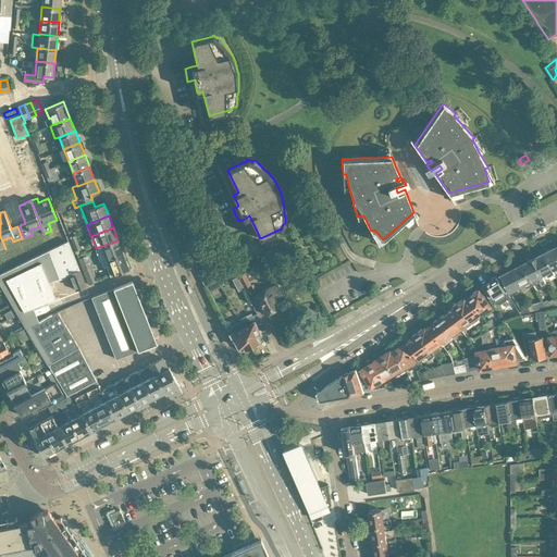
[(123,252),(118,240),(96,248),(101,260),(107,259),(123,252)]
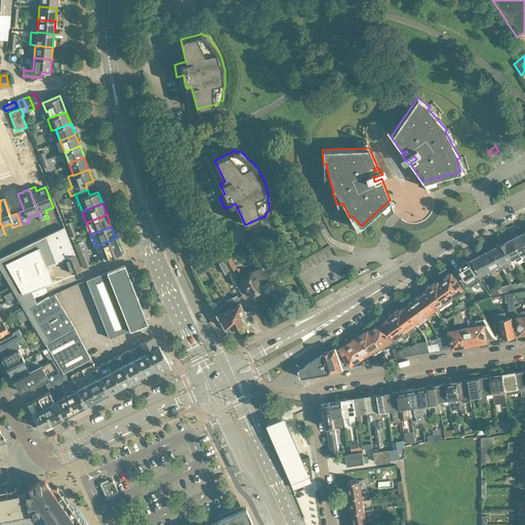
[(81,270),(65,229),(41,239),(0,257),(0,267),(3,273),(13,290),(16,295),(24,308),(25,310),(30,307),(37,304),(32,291),(52,281),(46,266),(55,261),(66,258),(72,274),(81,270)]
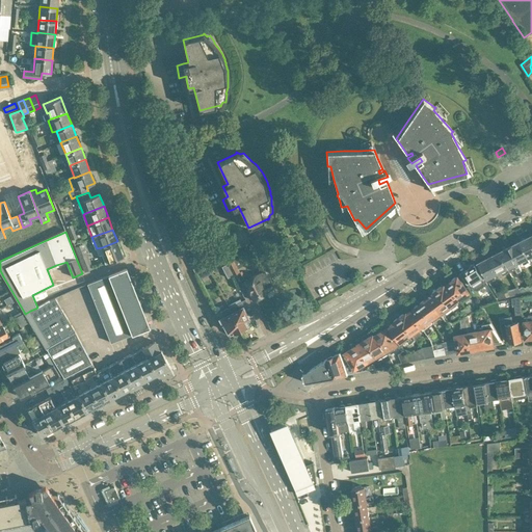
[(531,240),(530,237),(520,242),(530,262),(531,265),(531,264),(531,240)]
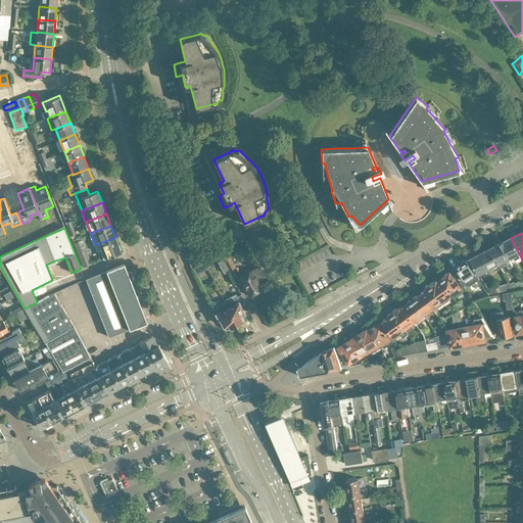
[(100,243),(95,244),(97,251),(100,249),(104,259),(122,252),(115,237),(100,243)]
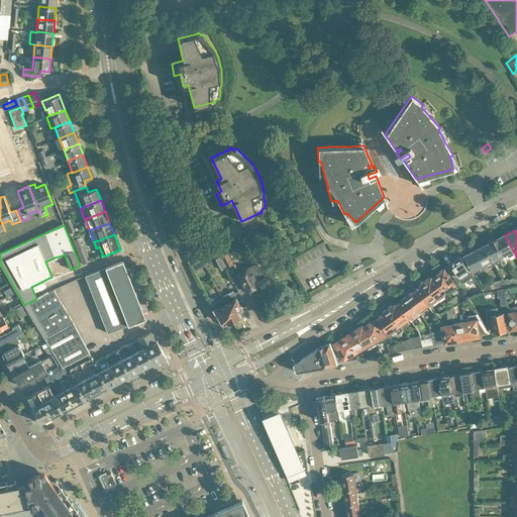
[(515,254),(505,235),(495,240),(503,255),(506,254),(508,257),(515,254)]
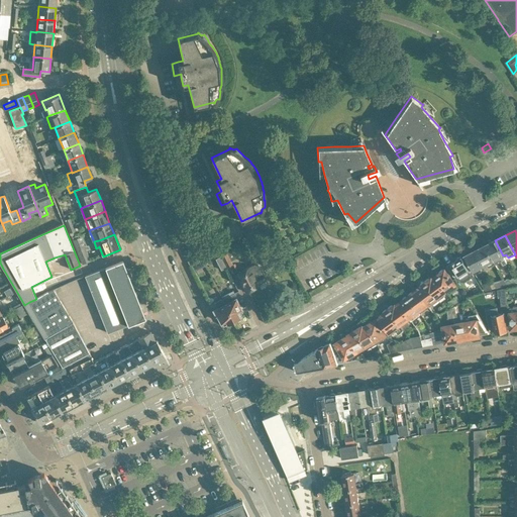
[(495,240),(485,245),(495,265),(502,261),(504,265),(507,264),(503,255),(495,240)]
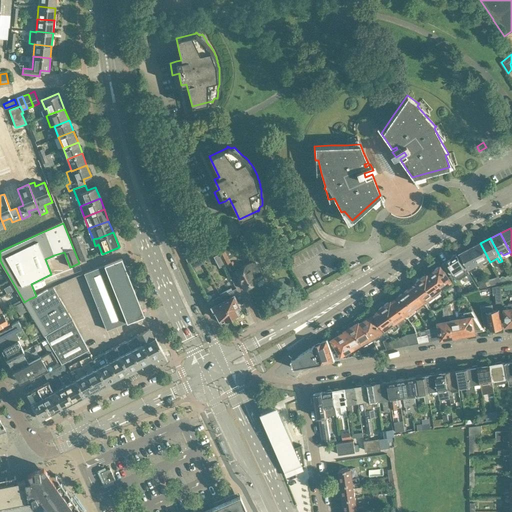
[(89,259),(83,243),(81,244),(76,246),(82,262),(89,259)]
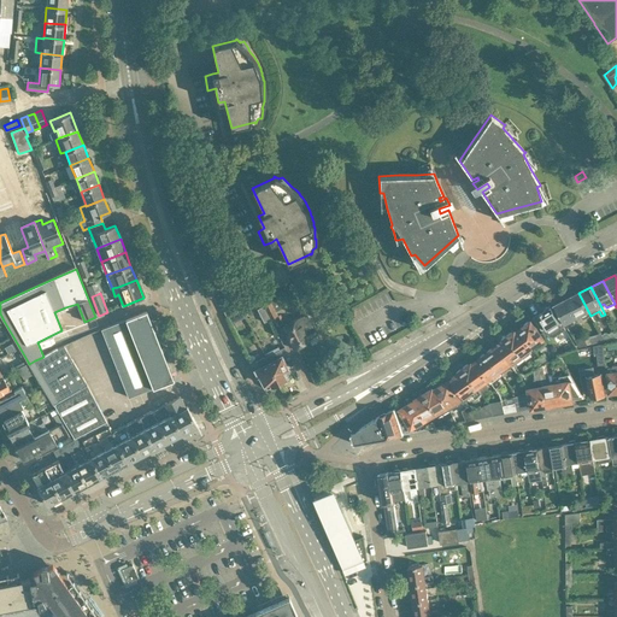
[(591,316),(579,293),(566,299),(576,318),(581,316),(583,319),(591,316)]
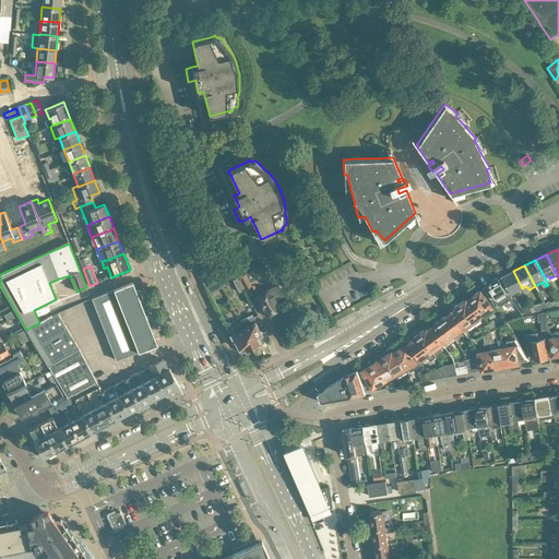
[(252,270),(239,276),(245,289),(252,285),(250,282),(258,278),(252,270)]
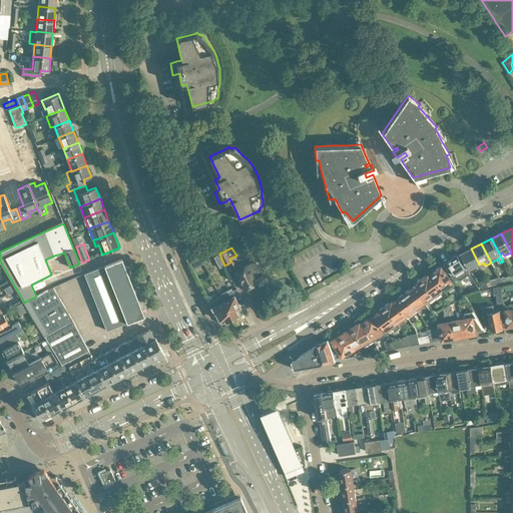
[(200,260),(195,248),(182,254),(187,266),(189,265),(199,260),(200,260)]
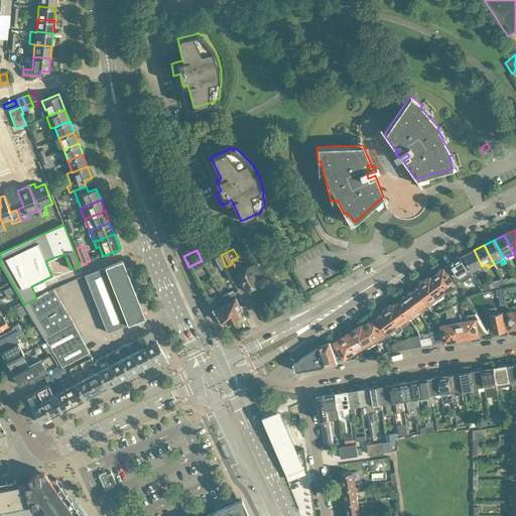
[(482,266),(474,250),(464,255),(472,271),(474,274),(481,270),(479,267),(482,266)]
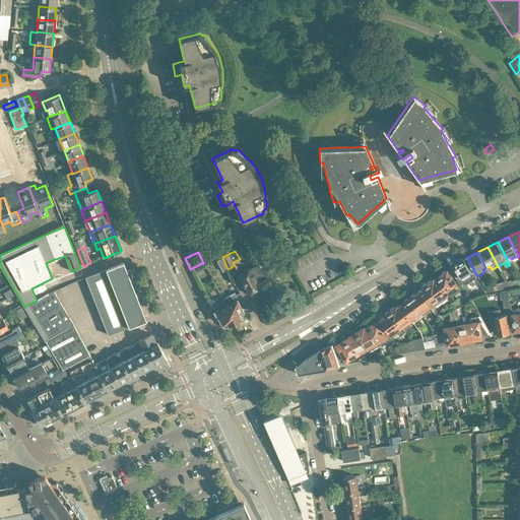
[(222,257),(217,260),(223,271),(228,269),(222,257)]
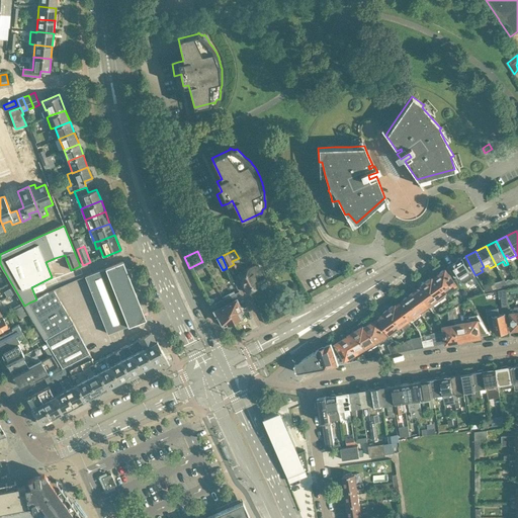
[(475,277),(462,258),(447,267),(454,277),(458,274),(463,283),(475,277)]
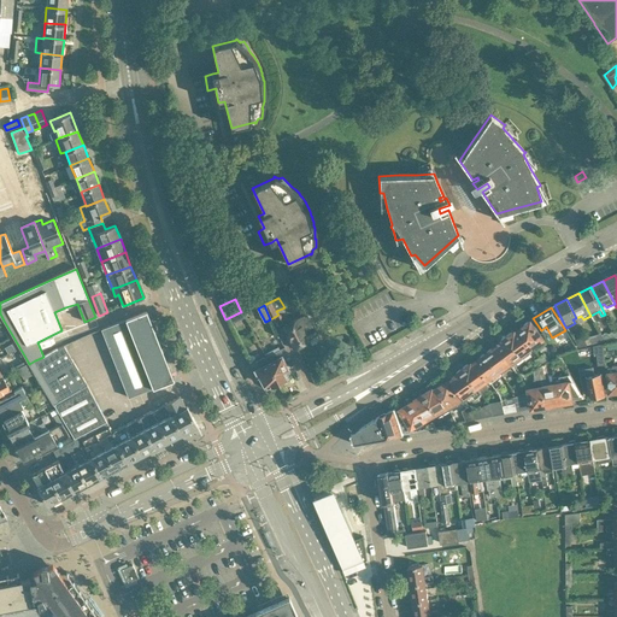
[(174,380),(146,311),(101,329),(128,398),(174,380)]
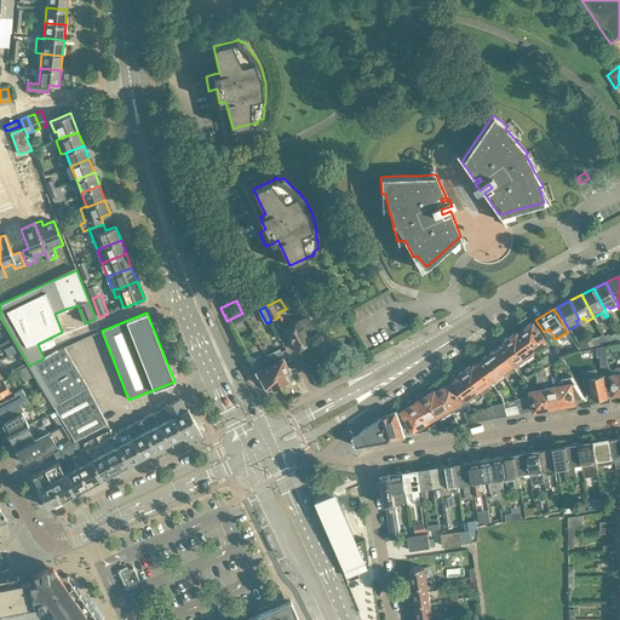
[(241,314),(229,320),(233,327),(245,321),(241,314)]
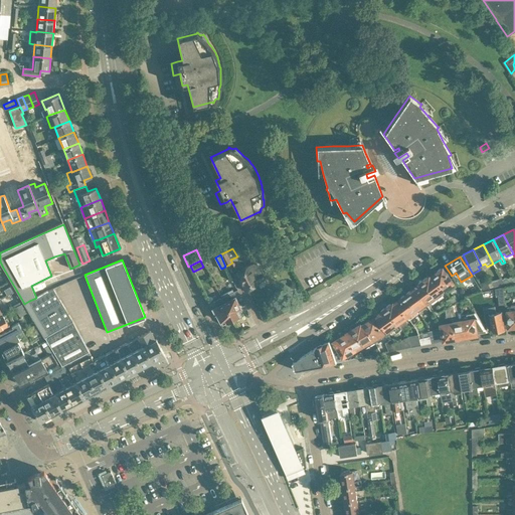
[(265,280),(259,268),(259,267),(256,263),(255,263),(254,262),(236,272),(246,292),(258,286),(256,284),(265,280)]
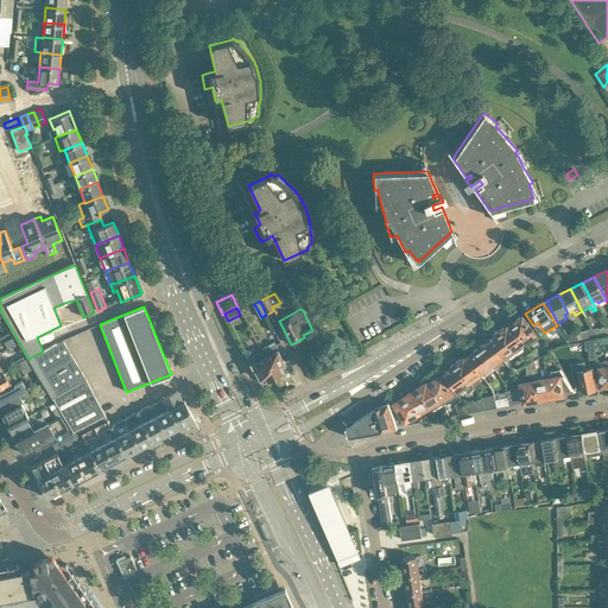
[(536,335),(523,317),(511,325),(525,343),(527,341),(530,343),(537,337),(536,336),(536,335)]
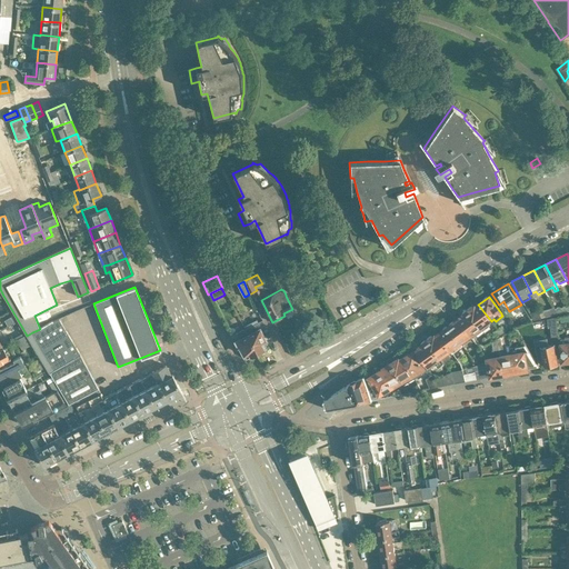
[(491,321),(478,305),(468,311),(482,330),(489,326),(488,323),(491,321)]
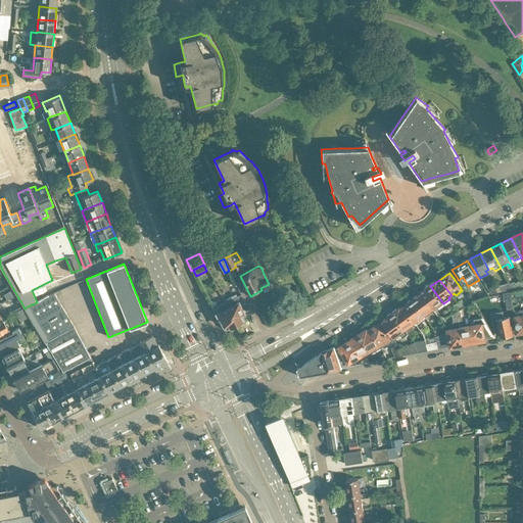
[(443,303),(430,286),(421,293),(433,308),(432,310),(433,311),(443,303)]
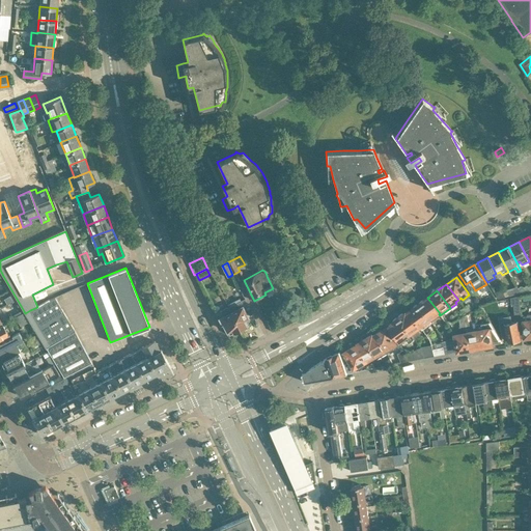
[(509,296),(506,290),(503,292),(502,290),(495,292),(499,299),(505,297),(509,296)]
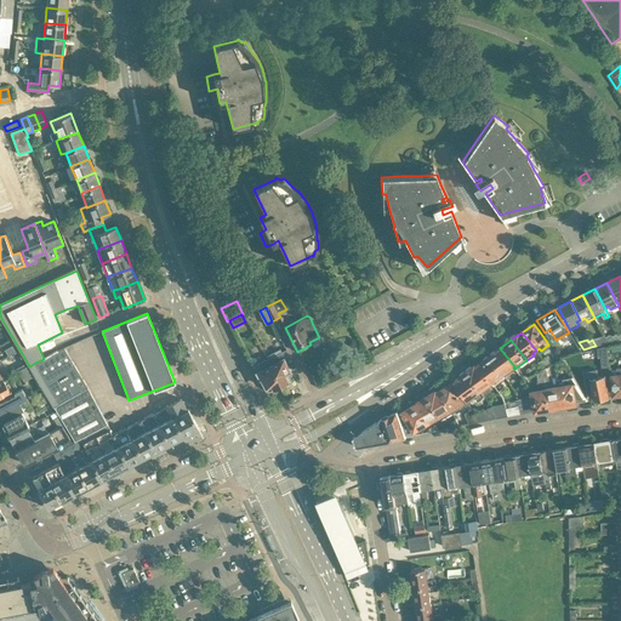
[(610,368),(608,346),(598,348),(598,355),(602,355),(603,368),(610,368)]
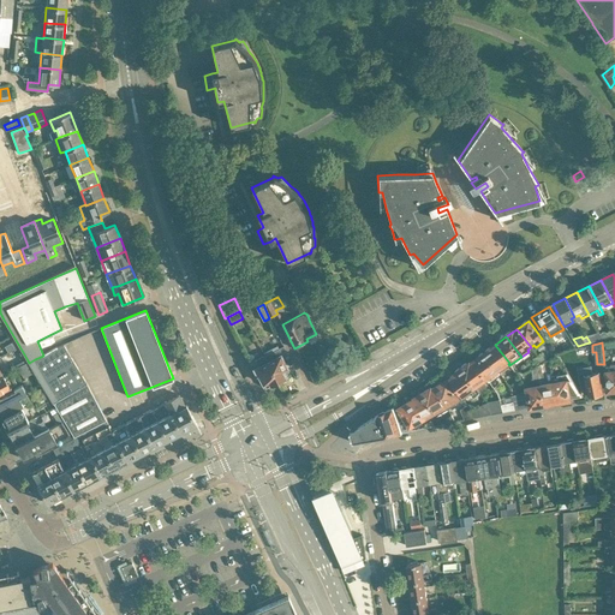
[(57,347),(43,356),(35,359),(59,399),(54,402),(59,411),(58,412),(63,421),(65,419),(75,437),(78,435),(79,435),(81,439),(95,431),(108,424),(106,421),(87,383),(64,345),(57,347)]
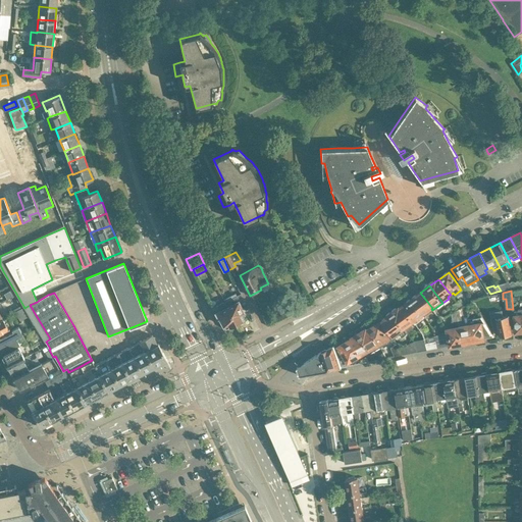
[(432,308),(420,293),(411,300),(424,317),(430,313),(429,311),(431,309),(432,308)]
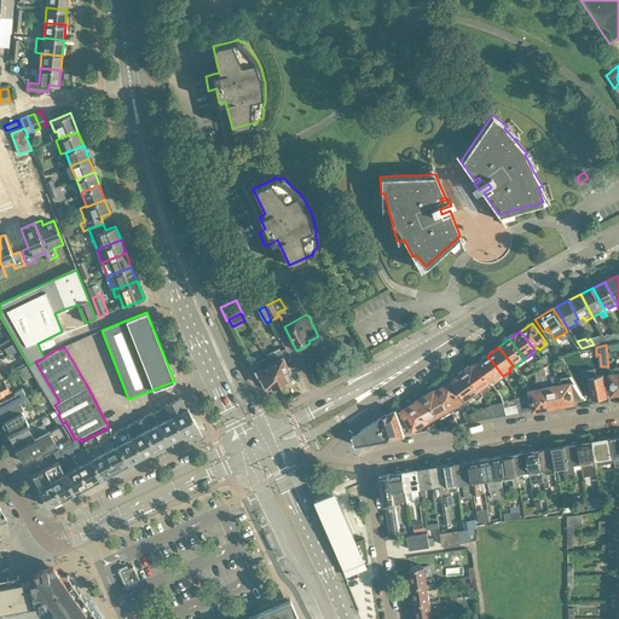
[(24,363),(15,369),(16,370),(28,363),(19,348),(17,350),(19,354),(21,353),(22,356),(21,357),(24,363)]
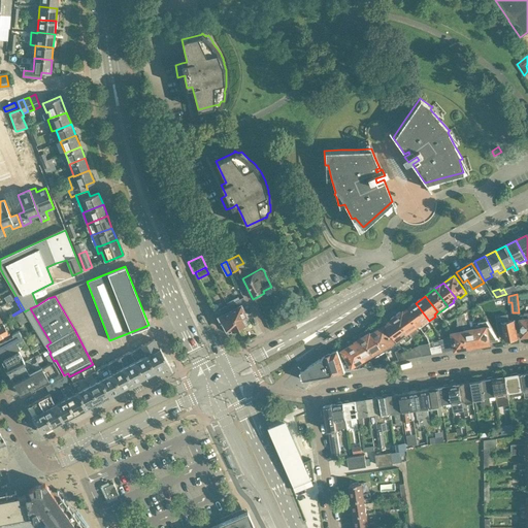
[(238,297),(226,302),(228,305),(227,306),(237,328),(248,324),(244,317),(246,316),(240,305),(241,303),(245,301),(243,297),(239,300),(238,297)]
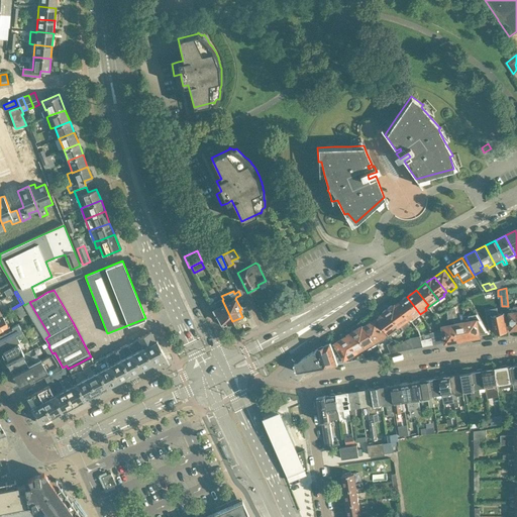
[(420,314),(407,297),(398,304),(409,319),(410,321),(420,314)]
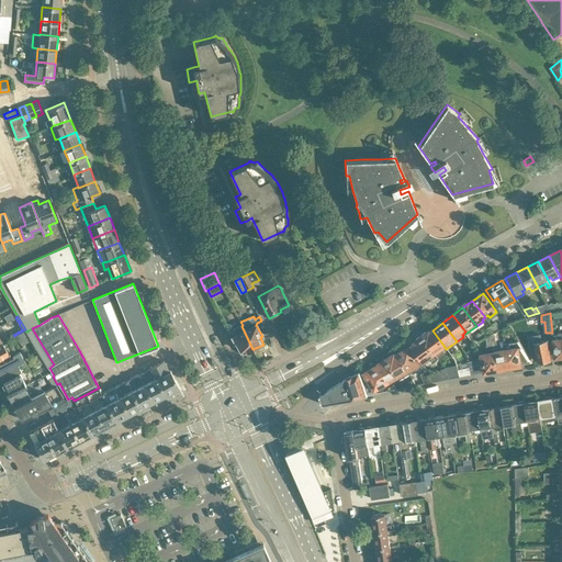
[(253,349),(242,326),(228,333),(234,344),(236,343),(243,355),(253,349)]
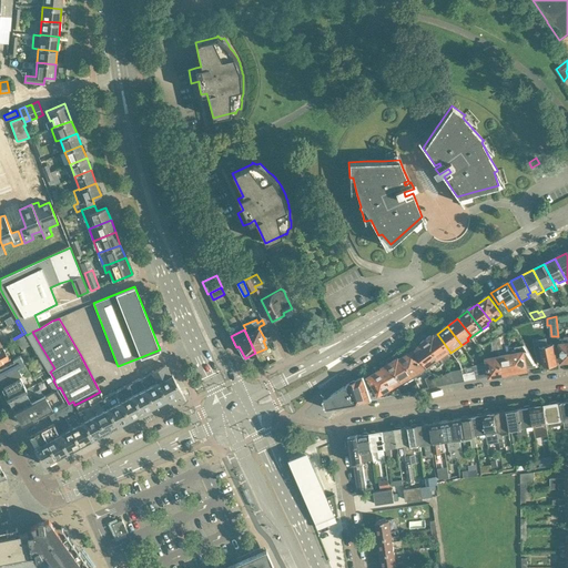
[(449,351),(437,334),(427,341),(443,362),(449,357),(446,353),(449,351)]
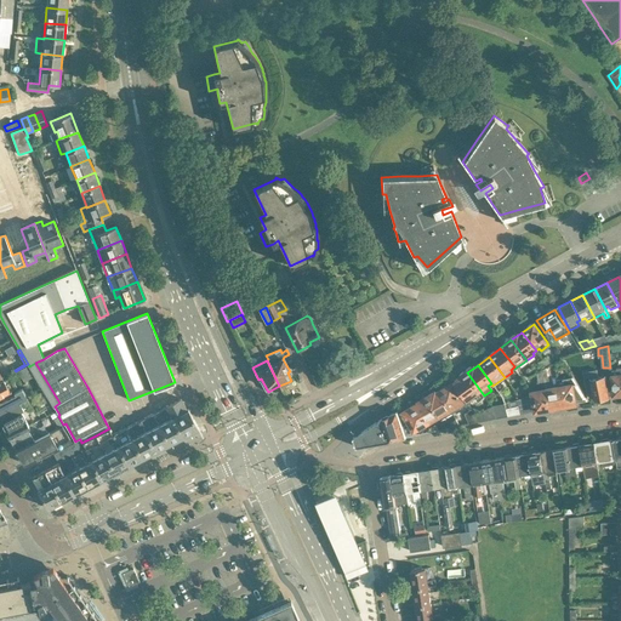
[(597,370),(584,372),(587,393),(593,392),(594,399),(602,398),(602,399),(603,400),(607,399),(608,398),(608,397),(609,397),(605,375),(598,376),(597,370)]
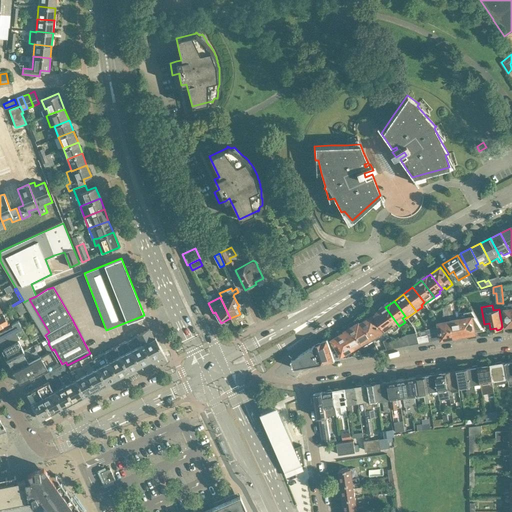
[(399,326),(385,307),(374,316),(385,331),(390,327),(393,332),(400,327),(399,326)]
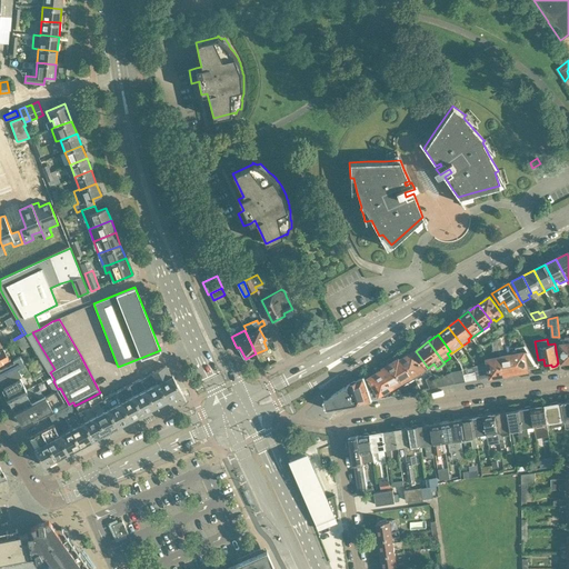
[(11,348),(8,343),(7,345),(0,348),(0,362),(16,355),(12,348),(11,348)]
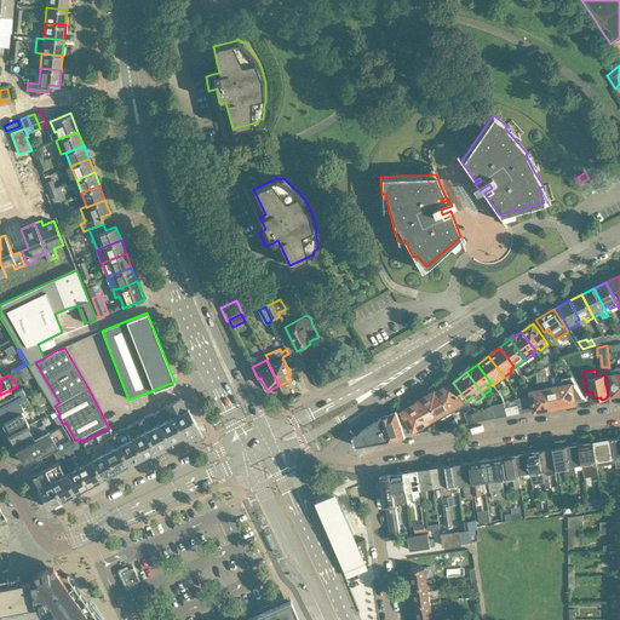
[(589,399),(573,375),(556,378),(557,384),(561,405),(567,403),(568,406),(578,403),(577,401),(589,399)]
